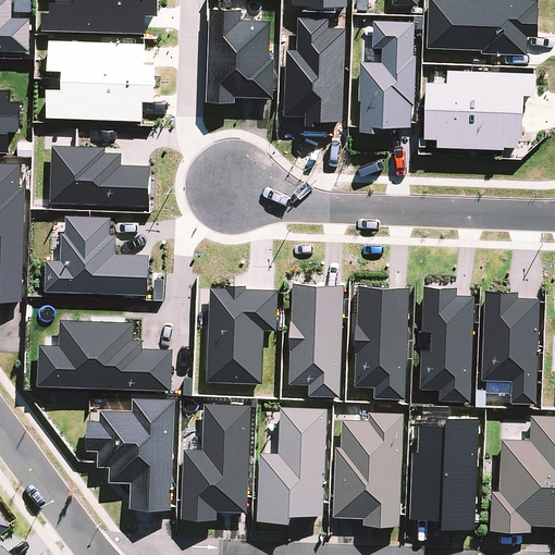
[(0,51),(28,52),(29,19),(11,17),(11,0),(0,0),(0,51)]
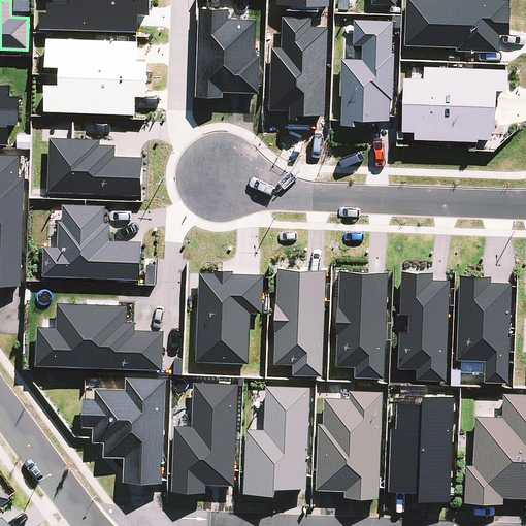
[(70,0),(70,1),(47,1),(46,11),(40,11),(39,29),(137,32),(137,14),(149,14),(149,0),(70,0)]
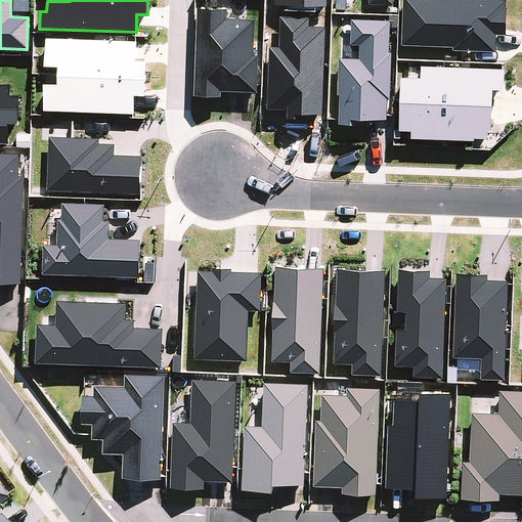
[(494,34),(504,34),(505,1),(486,0),(401,0),(399,45),(493,50),(494,34)]
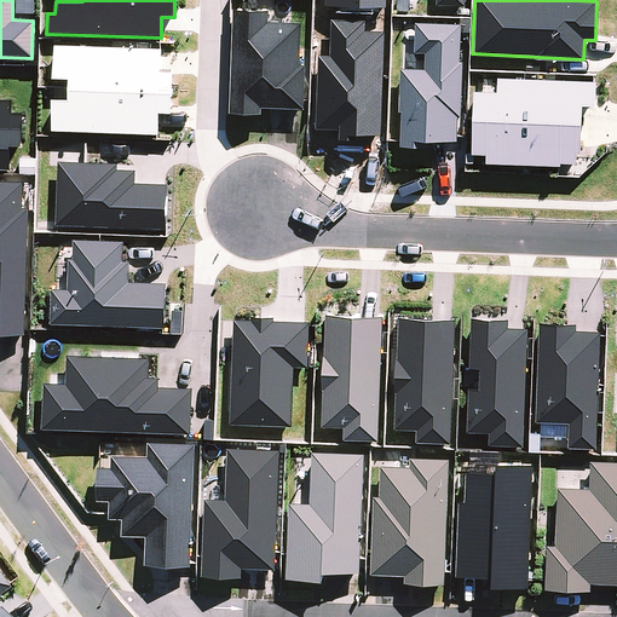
[(267,23),(267,10),(226,11),(230,113),(303,109),(300,22),(267,23)]
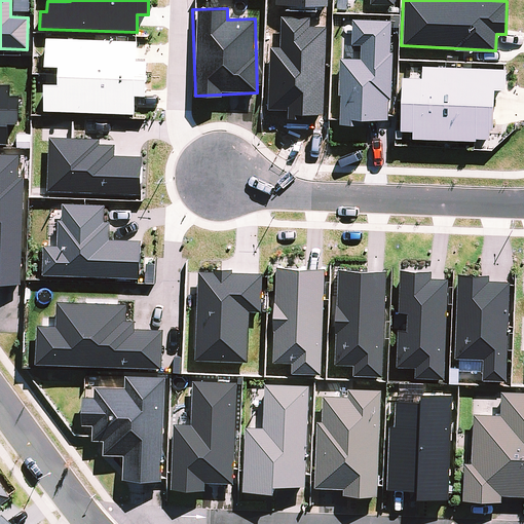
[(360,45),(360,59),(339,59),(340,121),(391,121),(389,20),(351,21),(351,45),(360,45)]
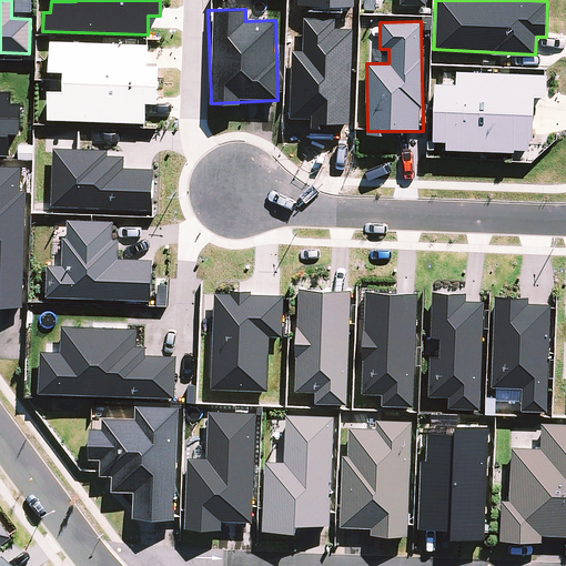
[(48,120),(145,123),(147,103),(157,103),(158,70),(147,70),(148,44),(50,41),(49,68),(63,69),(62,90),(49,90),(48,120)]
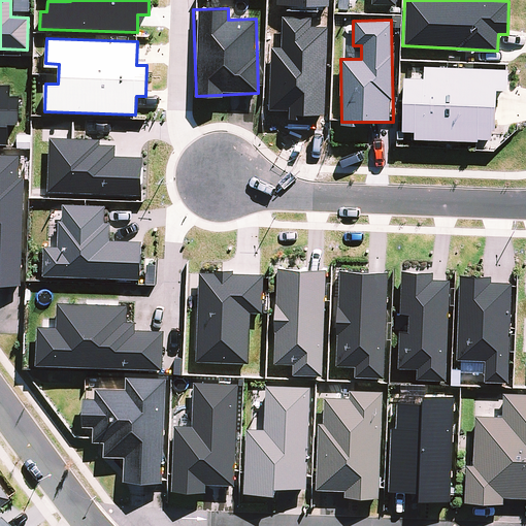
[(401,132),(412,132),(412,139),(492,140),(493,90),(505,90),(506,67),(422,66),(422,76),(402,76),(401,132)]
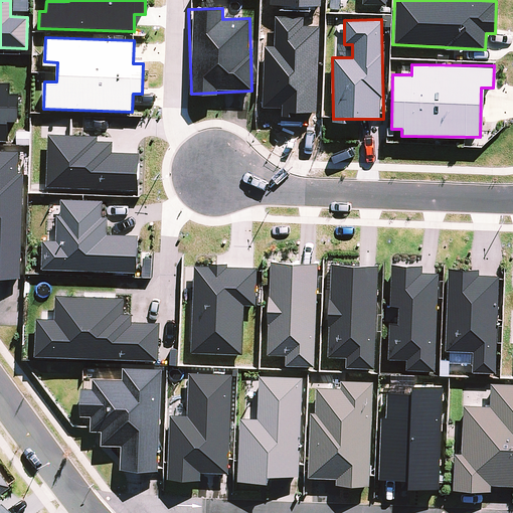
[(18,121),(18,93),(10,93),(10,81),(0,81),(0,139),(9,140),(8,121),(18,121)]
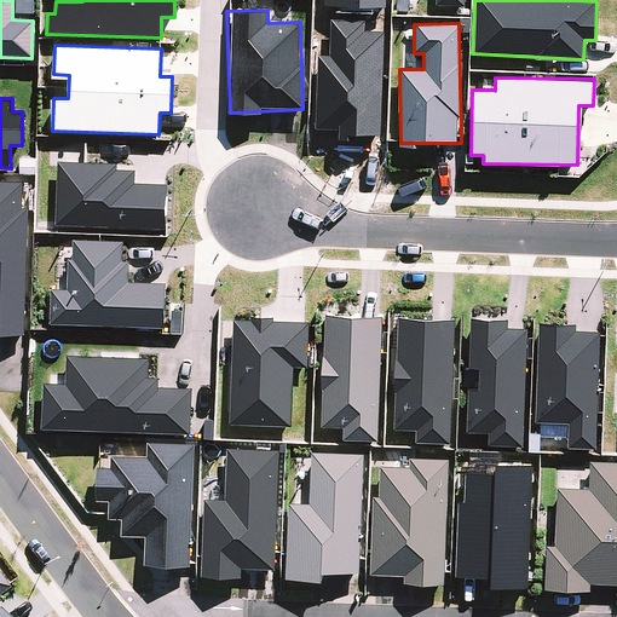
[(133,183),(134,167),(58,162),(55,224),(165,231),(168,184),(133,183)]
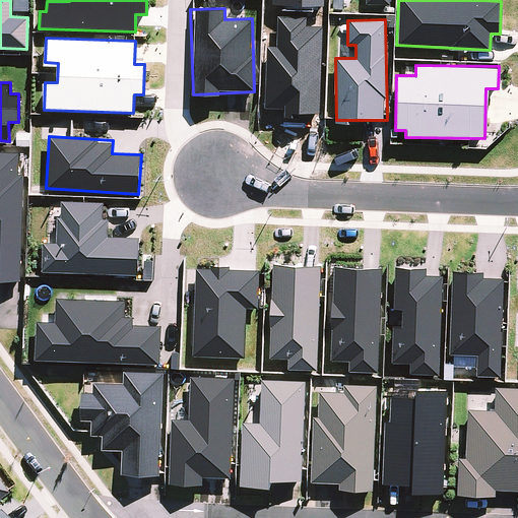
[(0,280),(21,280),(20,153),(0,152),(0,280)]
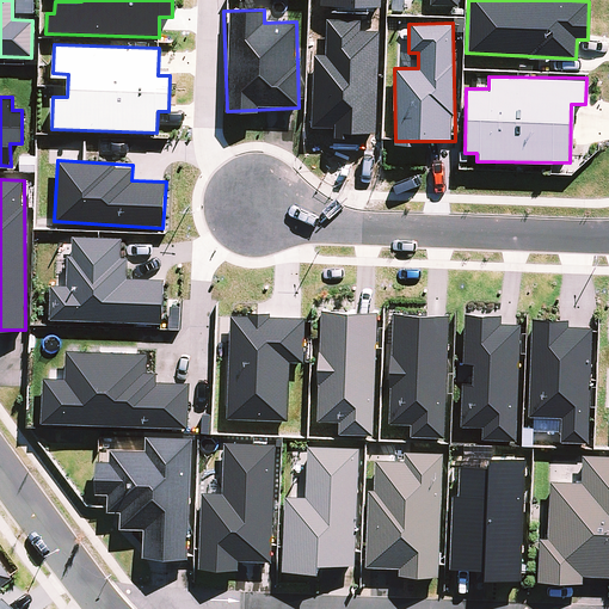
[(122,256),(122,238),(69,237),(68,283),(50,283),(49,320),(162,324),(164,280),(127,278),(128,256),(122,256)]
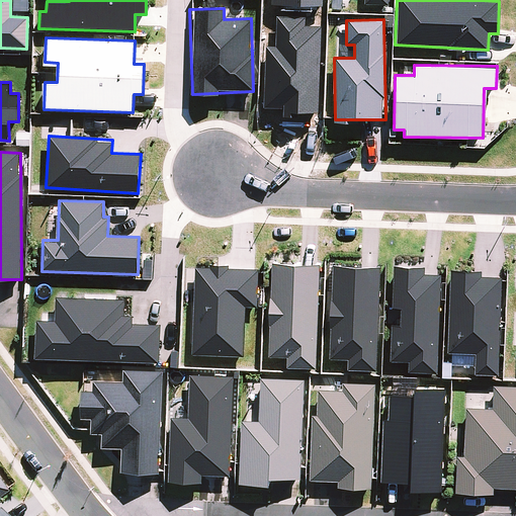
[(267,356),(287,357),(286,367),(316,368),(320,265),(271,263),(267,356)]
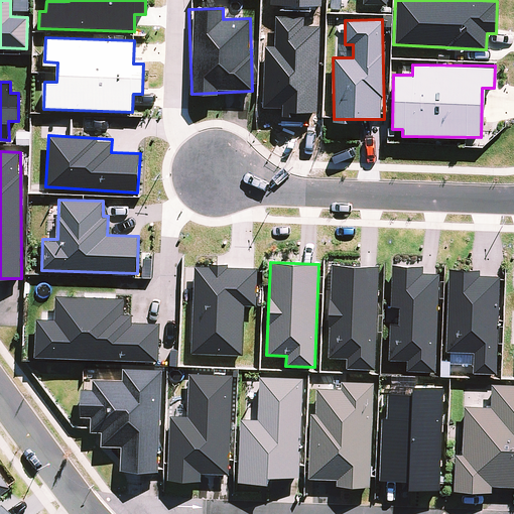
[(327,357),(346,358),(346,368),(375,369),(379,265),(331,263),(327,357)]
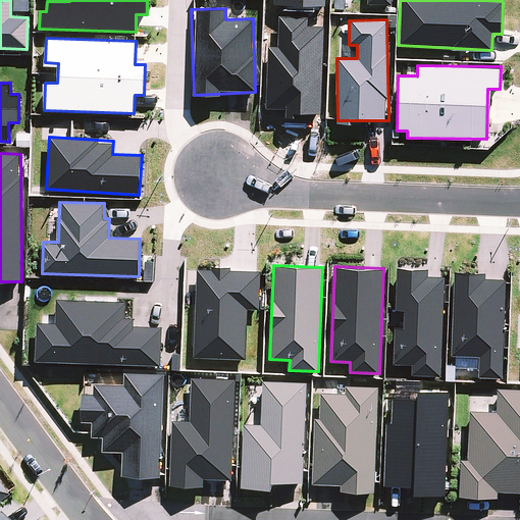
[(392,364),(412,365),(411,374),(440,375),(445,276),(427,275),(427,268),(395,267),(393,311),(400,311),(400,325),(394,325),(392,364)]
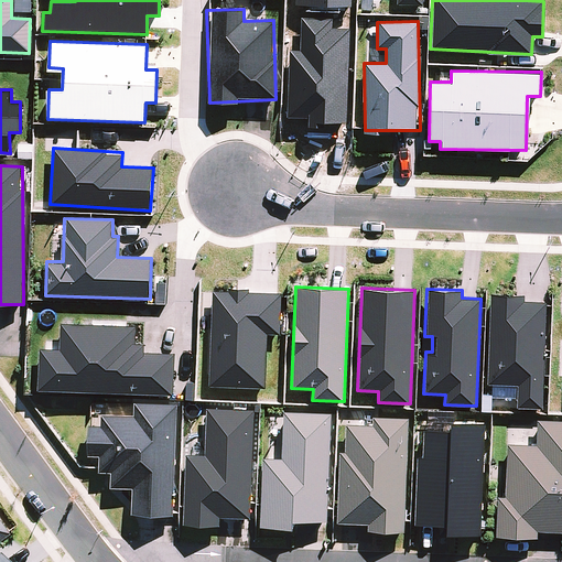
[(267,333),(280,334),(281,293),(212,291),(207,386),(265,388),(267,333)]
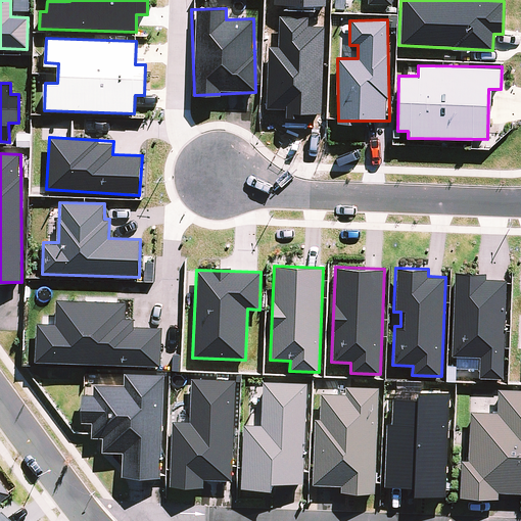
[(478,377),(503,378),(507,280),(483,279),(484,274),(454,272),(451,357),(479,358),(478,377)]
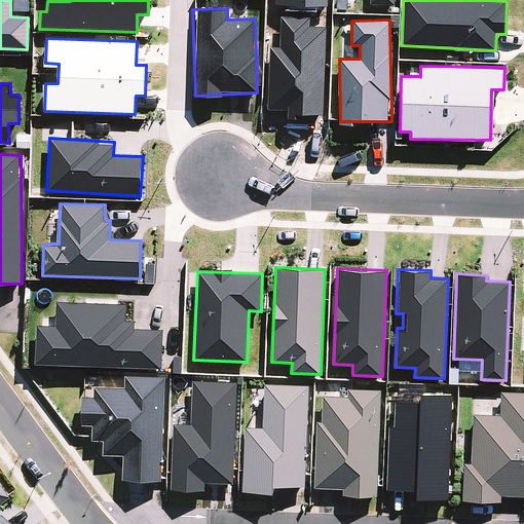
[(127,304),(57,301),(55,326),(37,325),(35,363),(161,368),(163,329),(126,328),(127,304)]
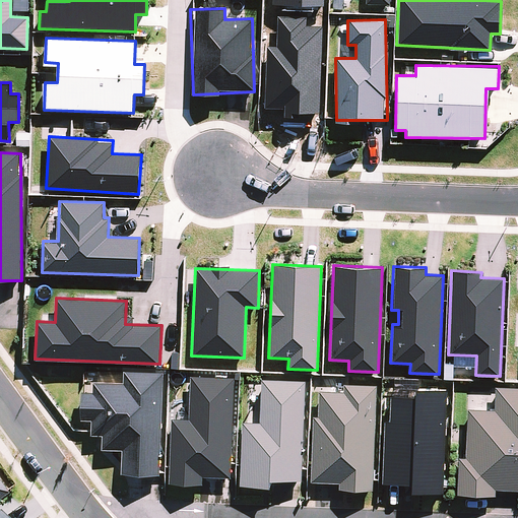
[(80,421),(90,421),(90,434),(102,435),(102,449),(122,450),(121,474),(159,475),(164,373),(124,371),(123,383),(92,382),(92,392),(81,392),(80,421)]
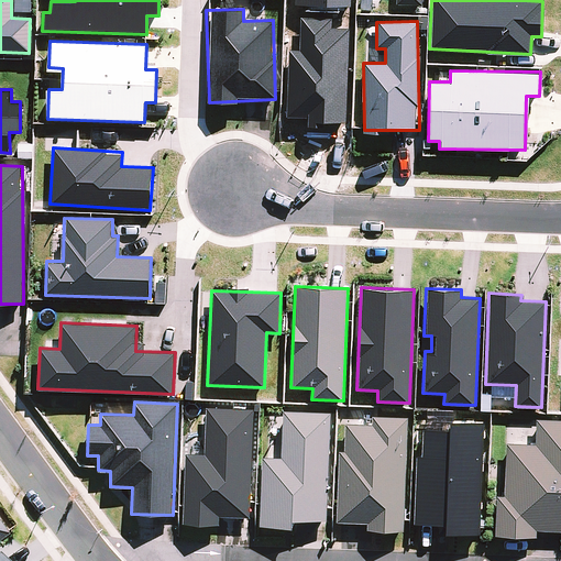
[(251,517),(254,409),(206,407),(204,453),(185,453),(183,524),(218,525),(218,516),(251,517)]
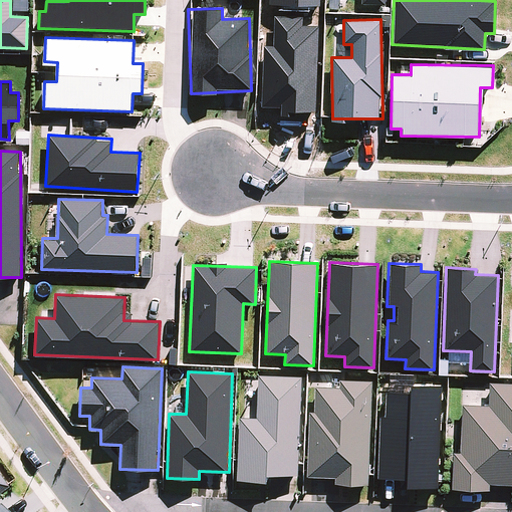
[(239,416),(236,479),(268,481),(268,474),(298,475),(303,376),(258,374),(256,417),(239,416)]
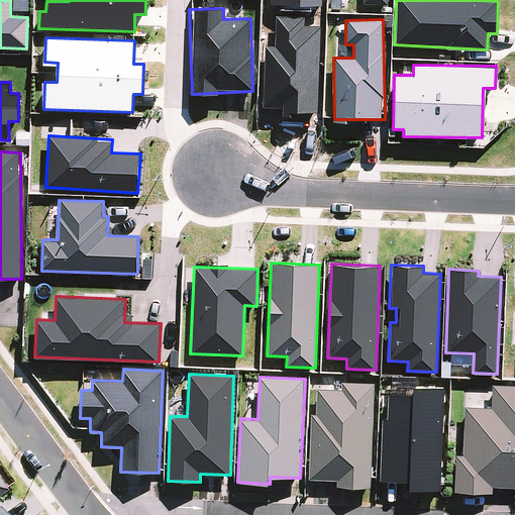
[(375,385),(338,383),(338,391),(313,390),(309,482),(371,485),(375,385)]
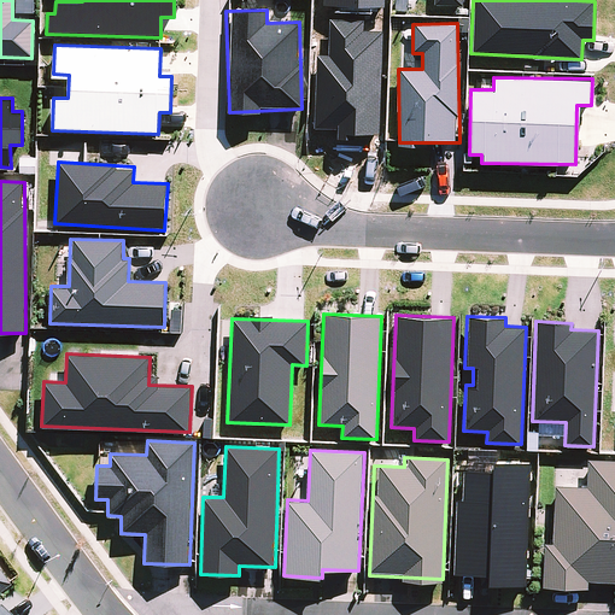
[(614,460),(584,460),(583,490),(552,488),(548,589),(590,591),(590,583),(614,583),(614,460)]
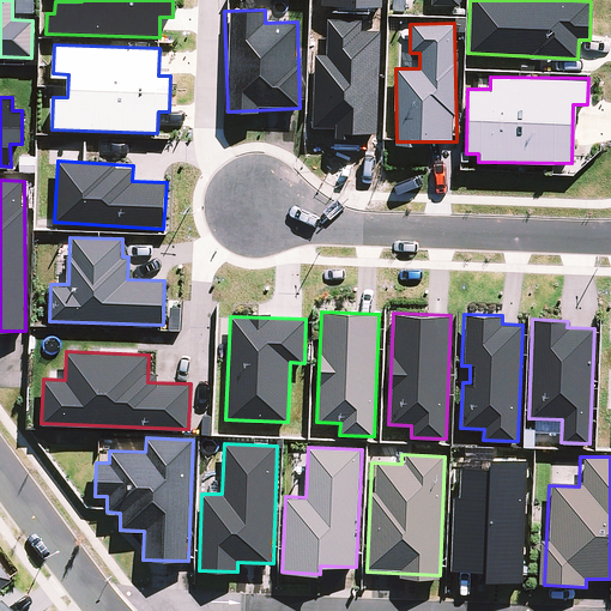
[(459,496),(453,495),(449,569),(487,570),(487,580),(522,581),(527,459),(490,458),(490,470),(460,469),(459,496)]
